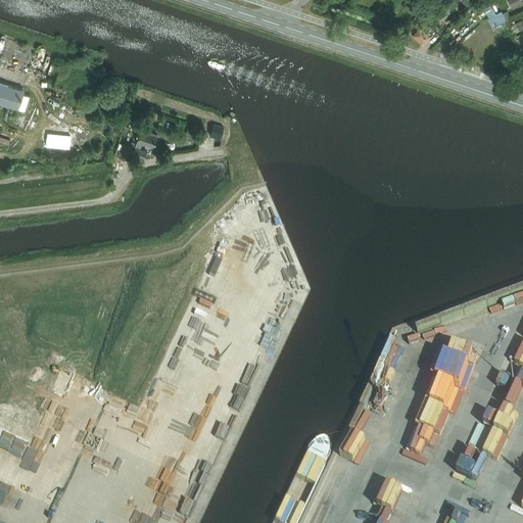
[(488,2),(481,6),(488,18),(487,19),(493,31),(506,24),(522,15),(522,10),(510,16),(507,12),(503,14),(501,12),(495,14),(488,2)]
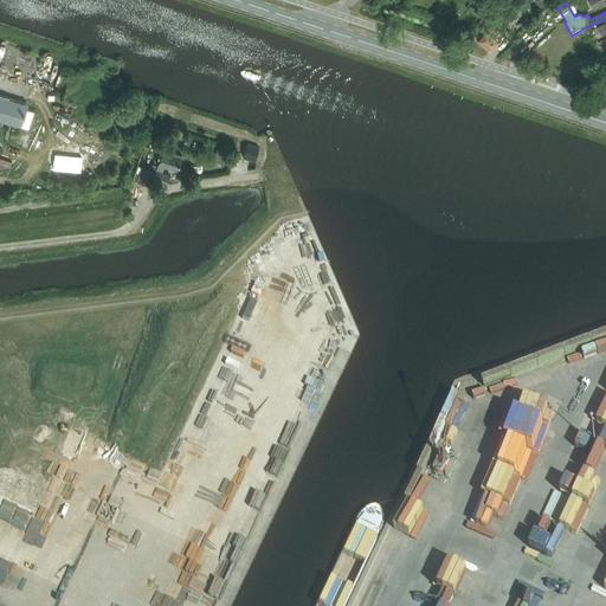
[(510,10),(504,4),(497,11),(503,15),(510,10)]
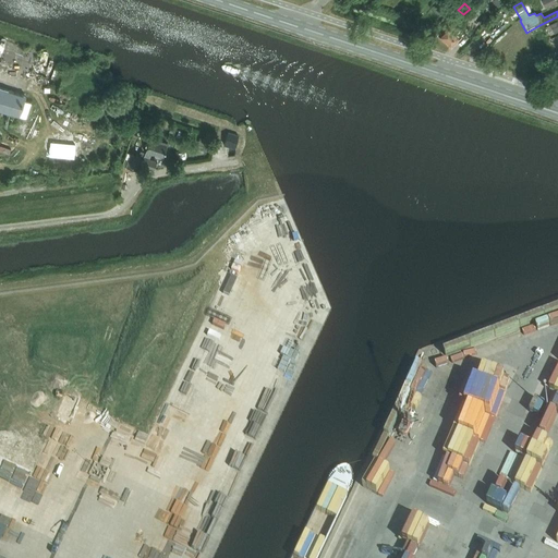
[(483,12),(474,20),(478,24),(486,16),(483,12)]
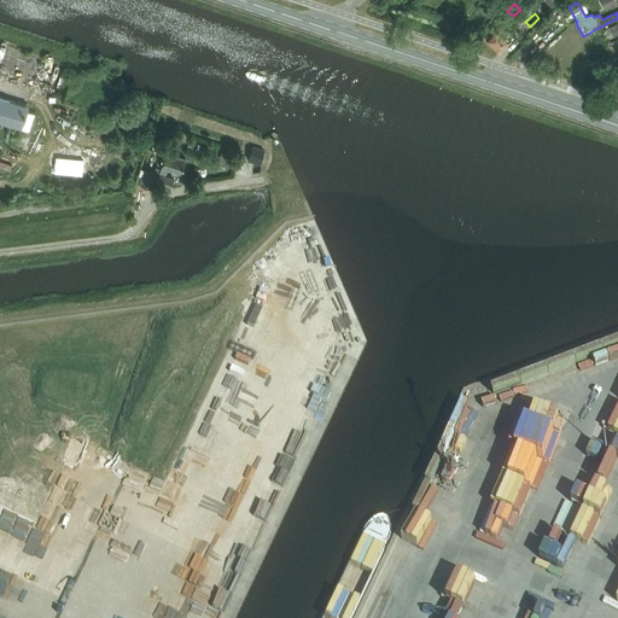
[(617,24),(605,29),(610,40),(617,35),(617,24)]
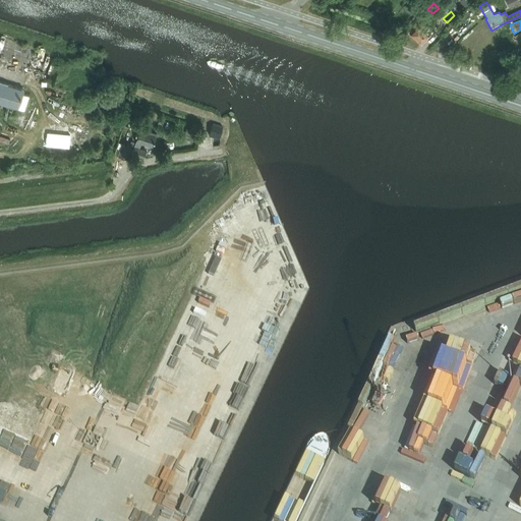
[(410,33),(421,44),(430,34),(428,32),(430,30),(428,29),(427,31),(418,22),(410,33)]
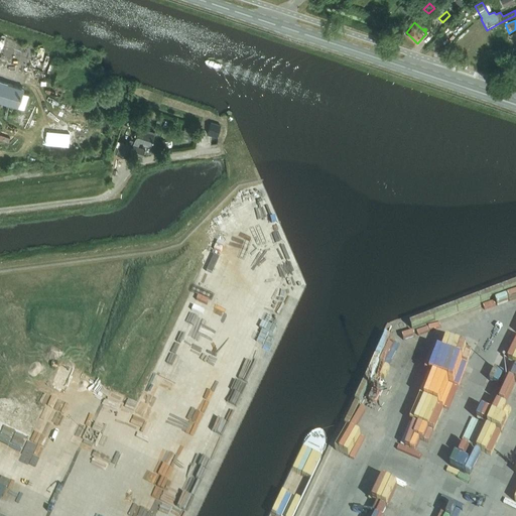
[(0,102),(17,108),(18,107),(24,109),(28,95),(22,93),(24,89),(0,81),(0,102)]
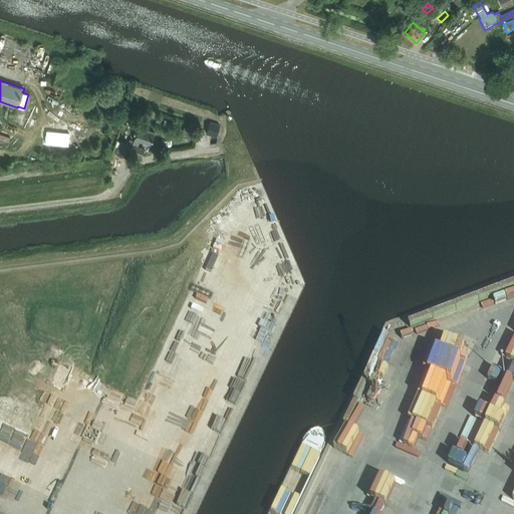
[(216,136),(219,124),(210,121),(206,133),(216,136)]
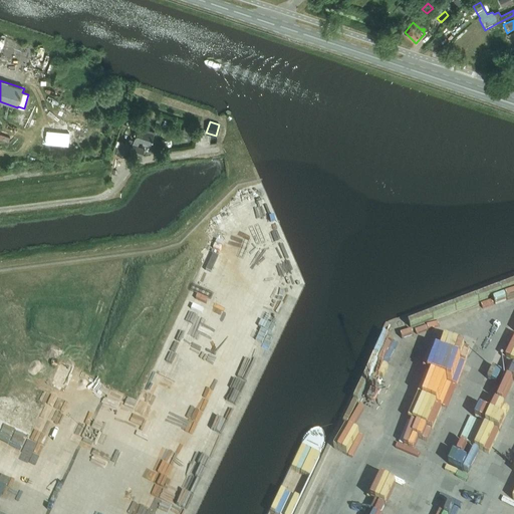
[(131,153),(142,156),(145,148),(138,146),(140,141),(151,145),(155,132),(139,126),(135,139),(135,140),(131,153)]
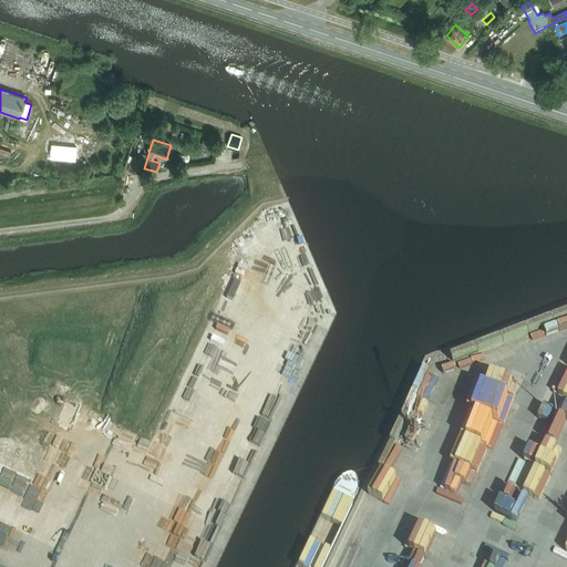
[(0,152),(11,156),(14,148),(0,143),(0,152)]
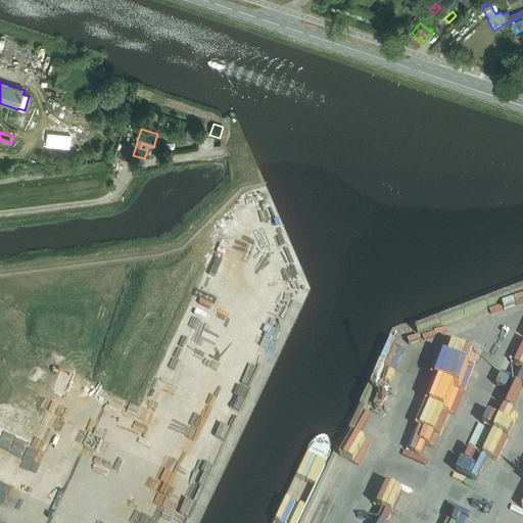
[(68,149),(70,135),(45,132),(44,146),(68,149)]
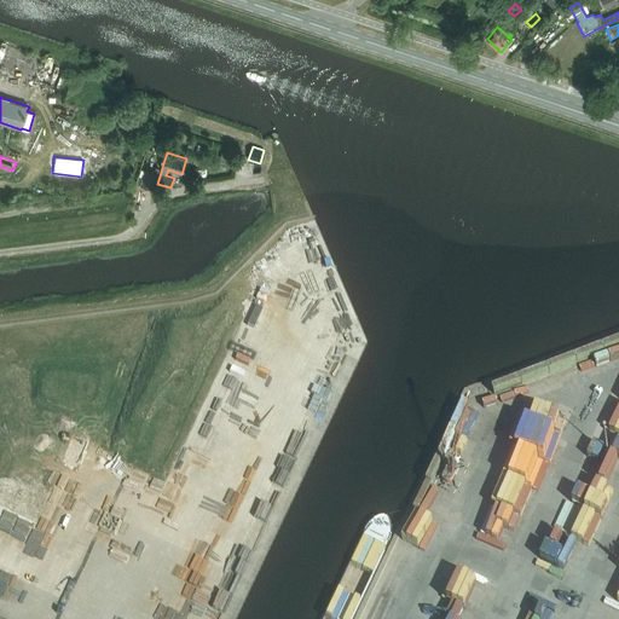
[(145,172),(140,185),(152,189),(156,175),(145,172)]
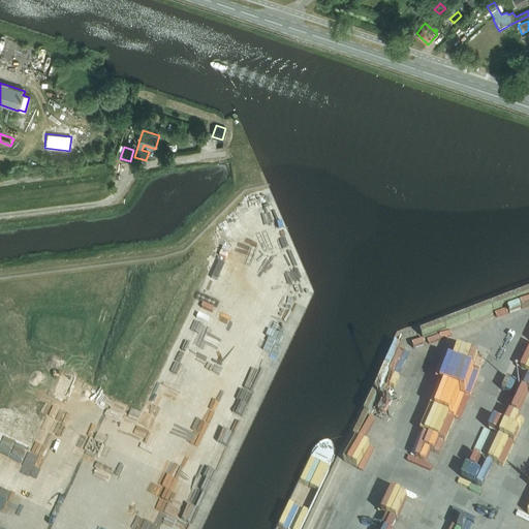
[(407,372),(417,347),(398,339),(362,433),(350,429),(343,447),(354,453),(348,467),(373,476),(382,452),(371,447),(381,419),(395,425),(404,400),(401,399),(410,373),(407,372)]
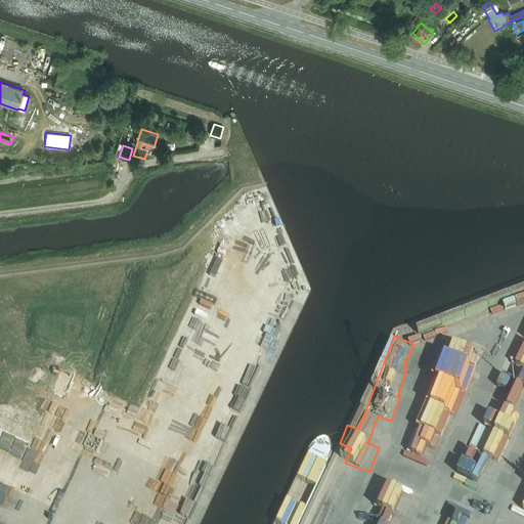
[(444,406),(432,401),(422,427),(426,429),(422,440),(431,444),(428,453),(438,457),(447,435),(454,437),(464,413),(456,410),(467,387),(453,382),(444,406)]
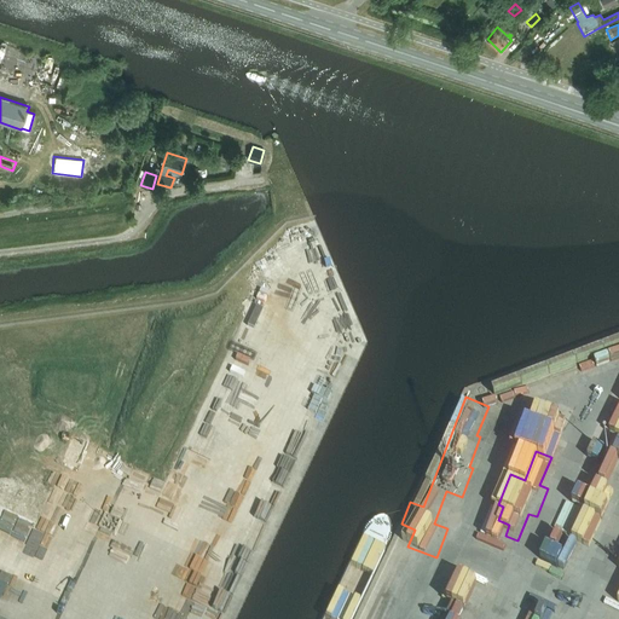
[(570,605),(588,544),(583,543),(593,512),(612,518),(618,491),(618,487),(596,481),(586,512),(572,507),(562,536),(572,538),(565,562),(574,565),(573,568),(566,567),(555,601),(570,605)]
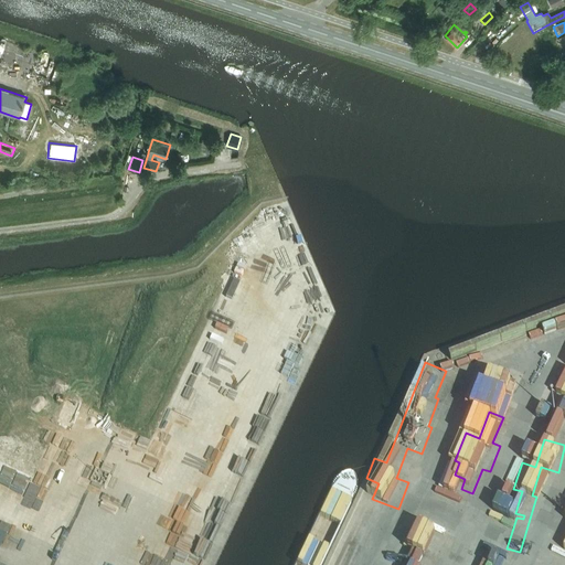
[(450,518),(459,491),(447,487),(438,513),(450,518)]
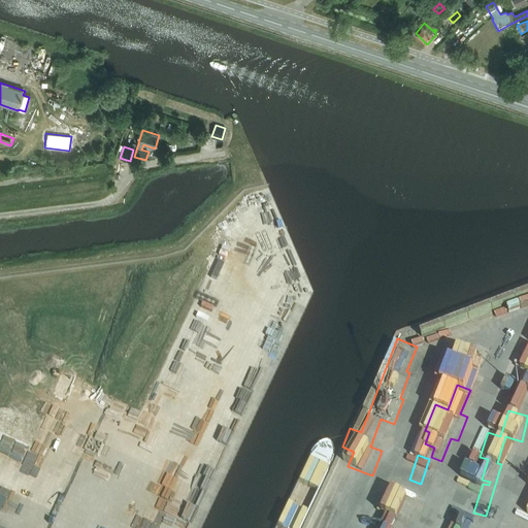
[(192,481),(198,468),(186,463),(180,474),(192,481)]
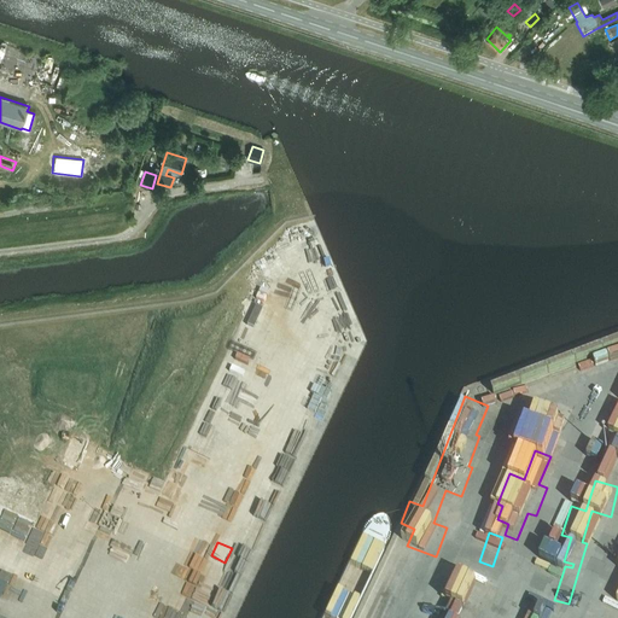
[(606,617),(617,617),(617,576),(613,592),(617,593),(617,599),(617,601),(612,600),(606,617)]
